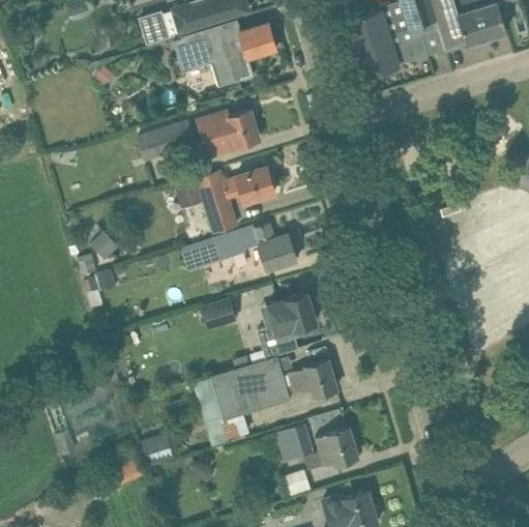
[(88,10),(84,0),(77,0),(63,4),(67,17),(88,10)]
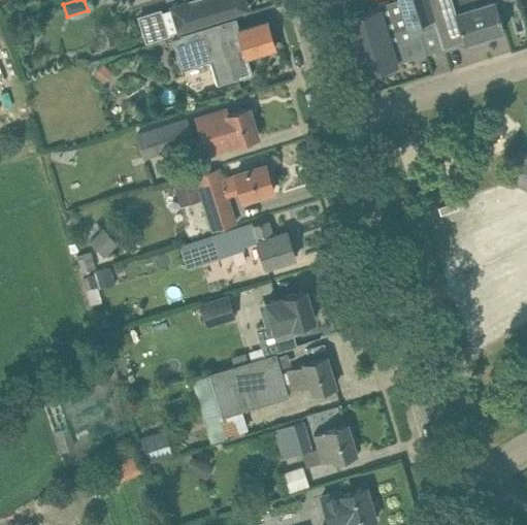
[(207,0),(191,5),(190,1),(168,7),(176,33),(246,11),(242,0),(207,0)]
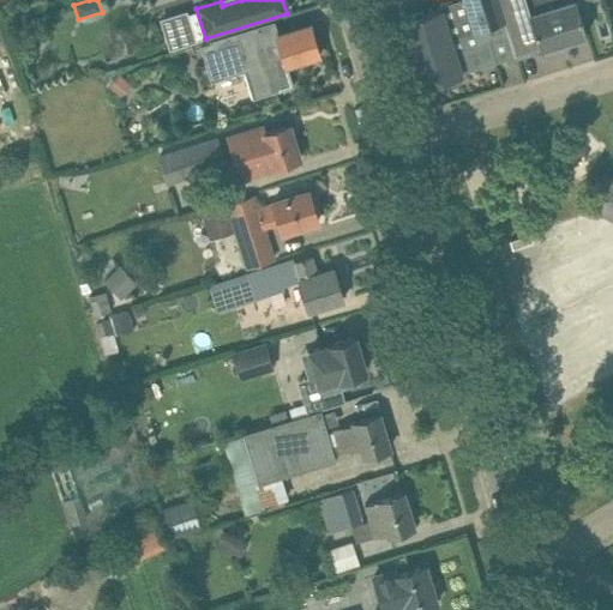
[(440,12),(402,24),(412,53),(504,24),(496,0),(463,0),(468,16),(443,23),(440,12)]
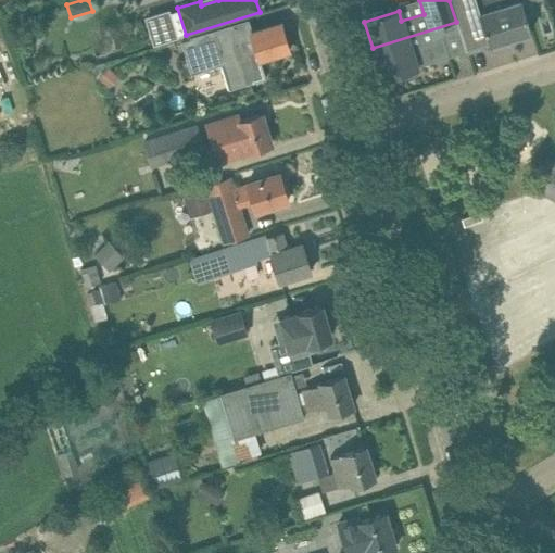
[(449,0),(456,22),(465,54),(466,53),(466,52),(488,45),(491,52),(505,48),(506,41),(530,34),(519,0),(524,0),(526,3),(535,0),(449,0)]
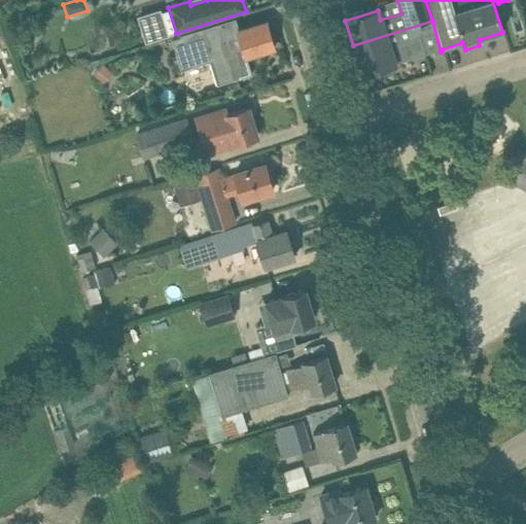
[(169,37),(160,10),(137,18),(145,44),(169,37)]
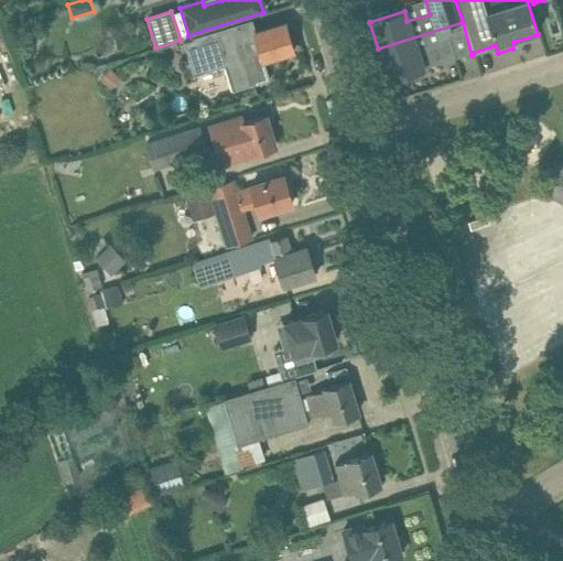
[(284,25),(263,32),(256,34),(252,22),(250,22),(250,23),(196,40),(196,42),(186,45),(194,69),(204,67),(206,74),(228,67),(235,92),(269,82),(262,62),(293,53),(284,25)]
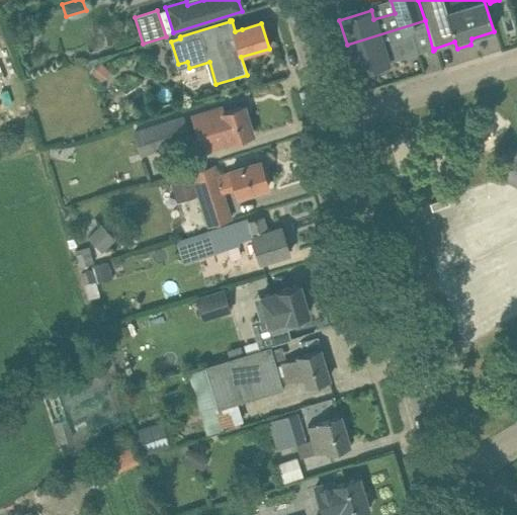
[(425,20),(347,45),(356,75),(433,51),(425,20)]
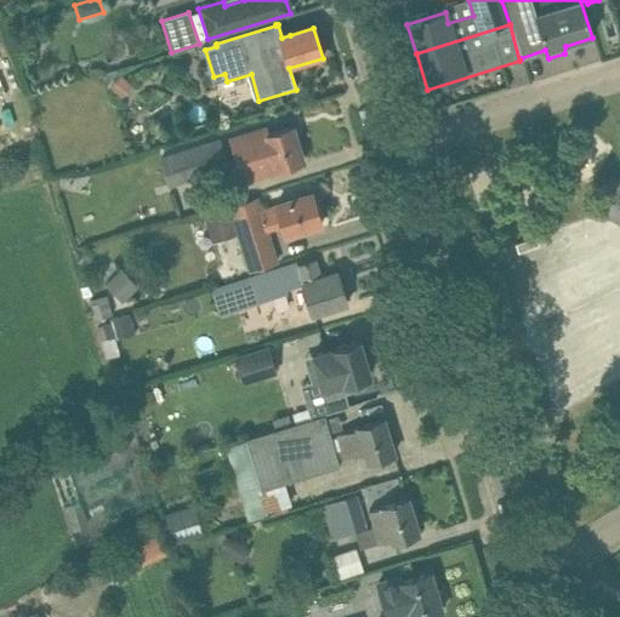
[(291,129),(266,137),(277,171),(302,164),(291,129)]
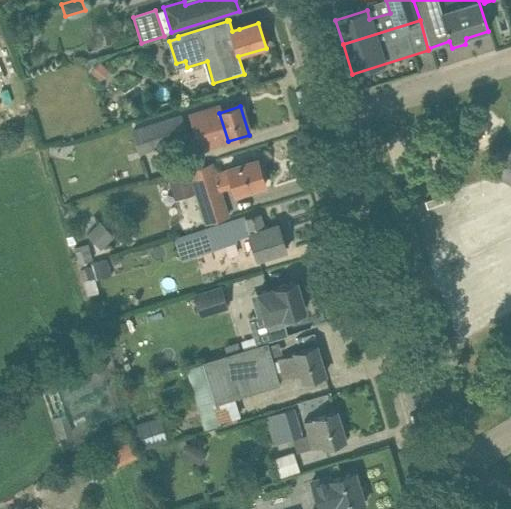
[(218,108),(190,117),(201,150),(228,141),(219,113),(218,108)]
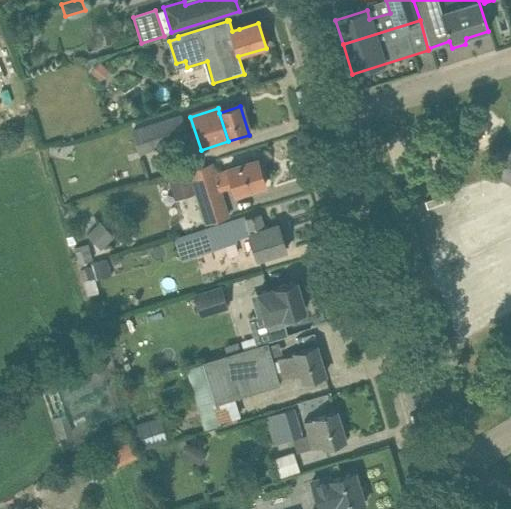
[(181,115),(131,131),(139,155),(188,140),(181,115)]
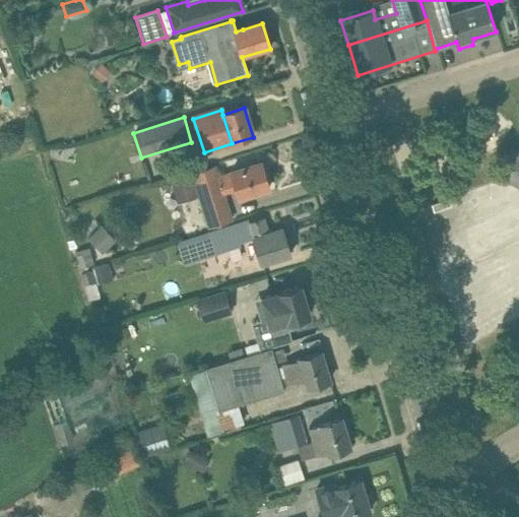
[(506,175),(510,182),(517,187),(518,186),(518,151),(513,153),(508,158),(505,167),(506,175)]
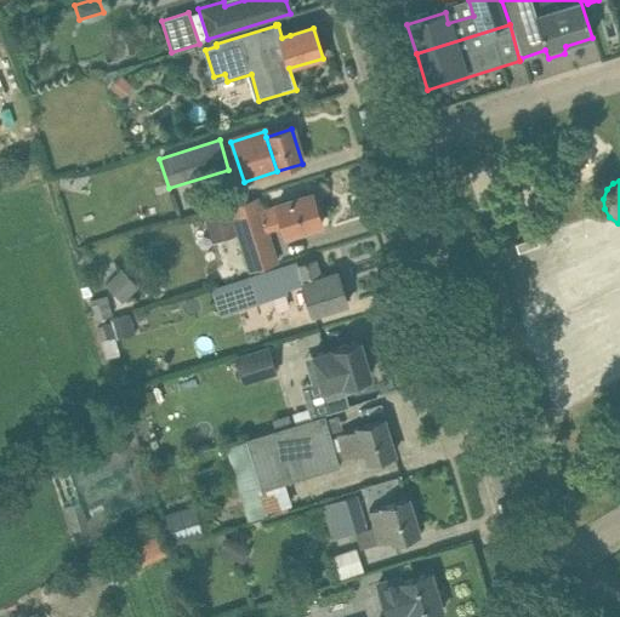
[(256,201),(233,207),(229,209),(249,273),(276,264),(266,233),(282,228),(284,238),(322,226),(312,195),(259,211),(256,201)]
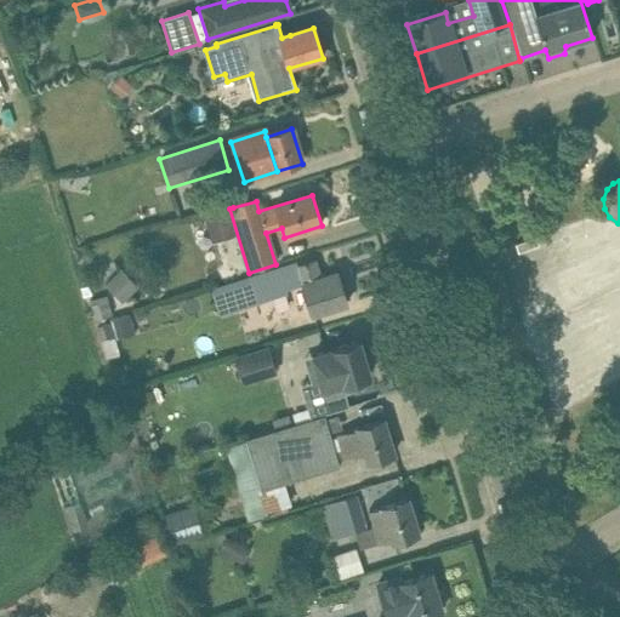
[(279,270),(211,292),(219,316),(286,296),(285,290),(302,284),(312,315),(346,304),(337,274),(319,280),(313,262),(280,272),(279,270)]
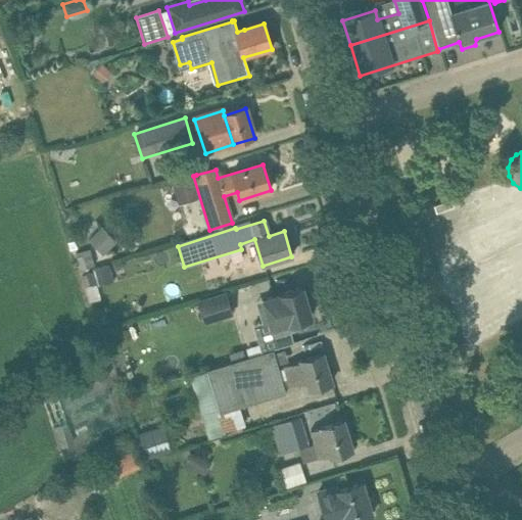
[(104,255),(117,244),(104,229),(91,240),(104,255)]
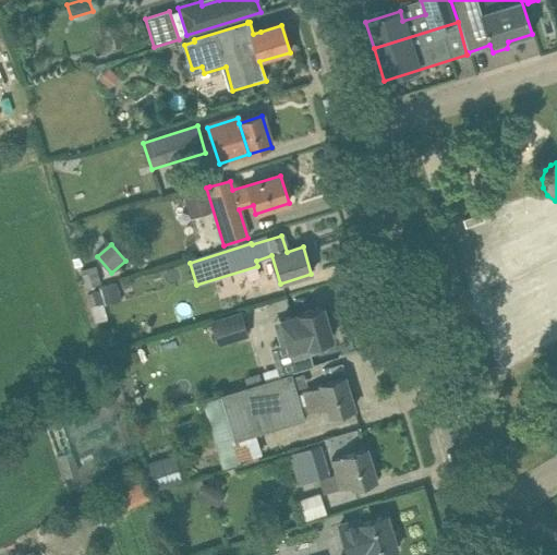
[(118,284),(94,291),(98,306),(122,299),(118,284)]
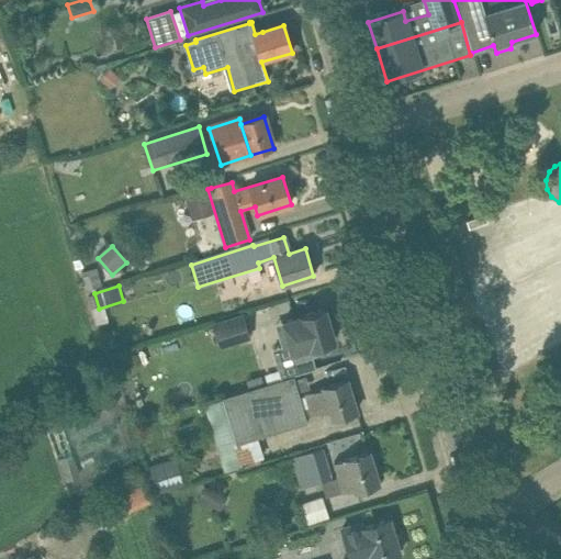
[(324,311),(300,317),(300,319),(282,324),(294,364),(328,354),(326,345),(334,342),(324,311)]
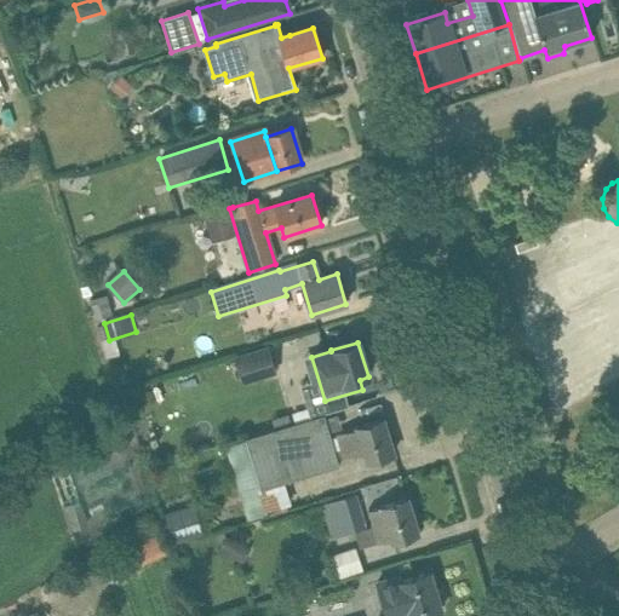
[(234,358),(241,384),(276,373),(269,347),(234,358)]
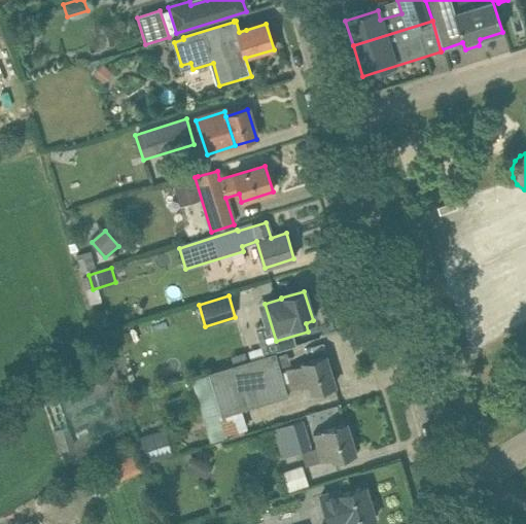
[(208,377),(190,382),(209,444),(244,433),(238,413),(288,396),(286,392),(281,374),(279,370),(276,357),(274,353),(264,356),(207,374),(208,377)]
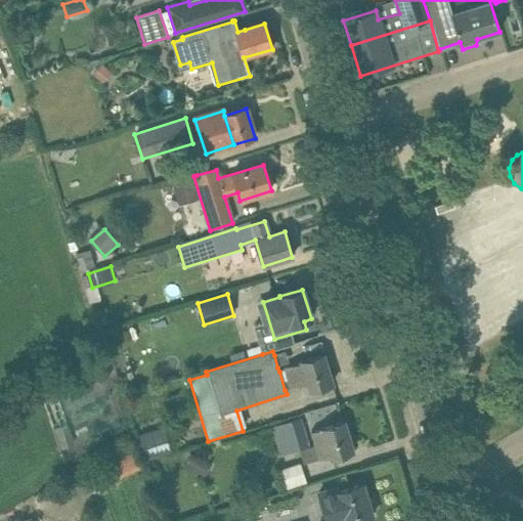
[(284,371),(279,372),(285,390),(297,387),(307,384),(310,392),(332,385),(322,356),(301,362),(301,363),(282,368),(284,371)]
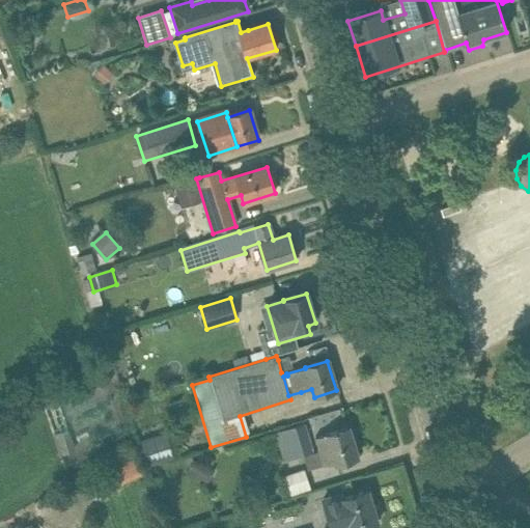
[(347,428),(328,435),(325,436),(325,437),(315,440),(319,452),(312,454),(304,425),(274,435),(282,464),(302,457),(307,471),(334,463),(334,466),(357,459),(347,428)]
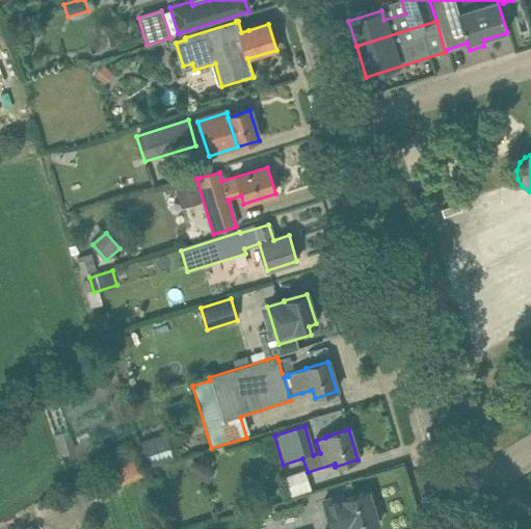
[(165,433),(140,441),(149,465),(173,458),(165,433)]
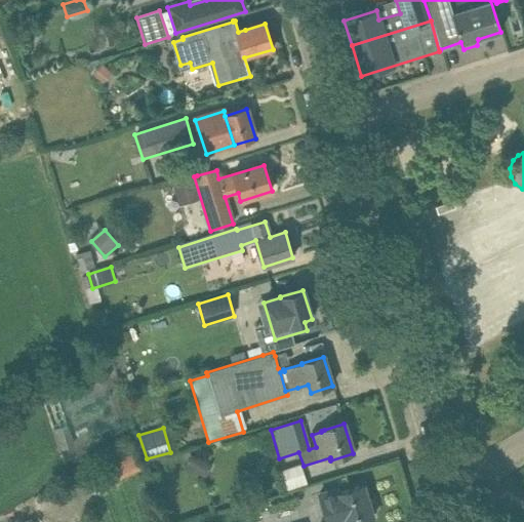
[(136,453),(98,470),(106,486),(143,470),(136,453)]
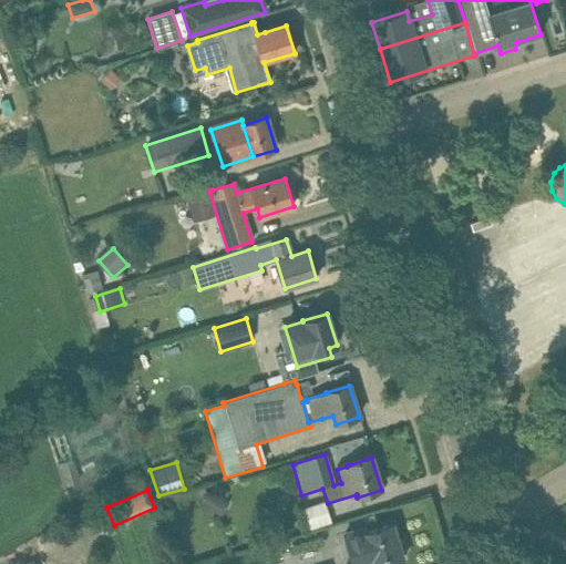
[(363,530),(343,535),(352,563),(371,563),(370,561),(371,560),(372,563),(394,563),(403,561),(402,556),(405,552),(403,542),(398,542),(392,525),(364,534),(363,530)]
